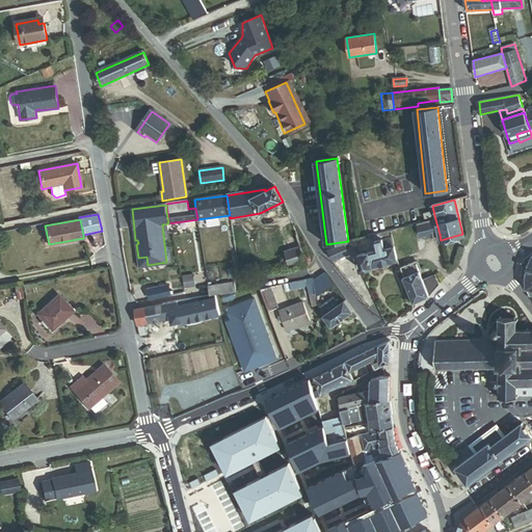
[(426,238),(440,234),(435,219),(418,223),(420,235),(425,234),(426,238)]
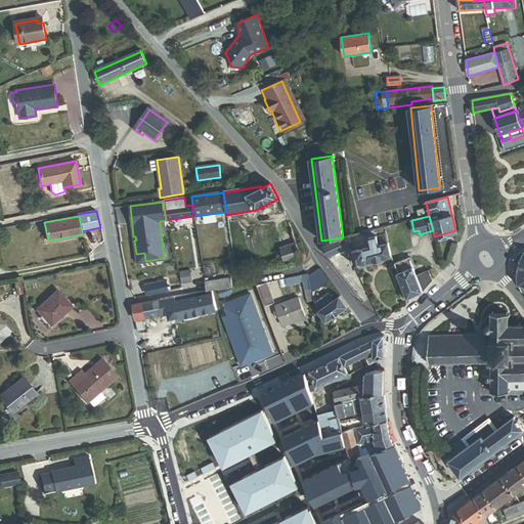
[(166,220),(160,221),(161,230),(170,229),(170,228),(166,225),(166,220)]
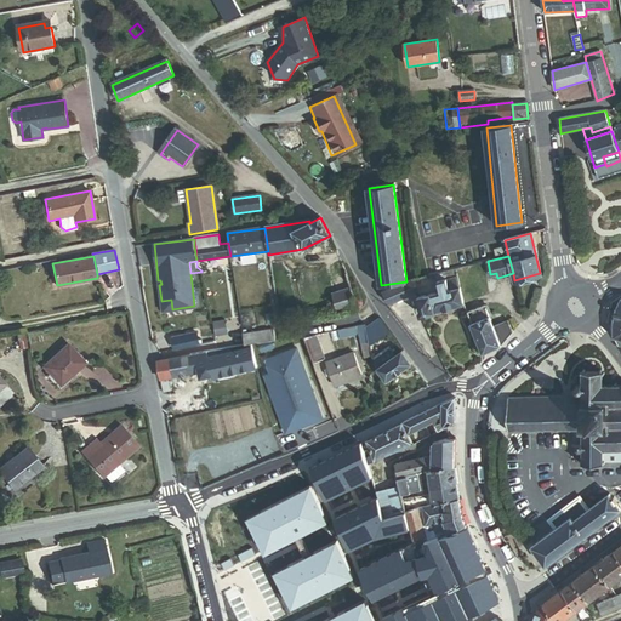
[(436,274),(437,281),(457,277),(456,268),(436,274)]
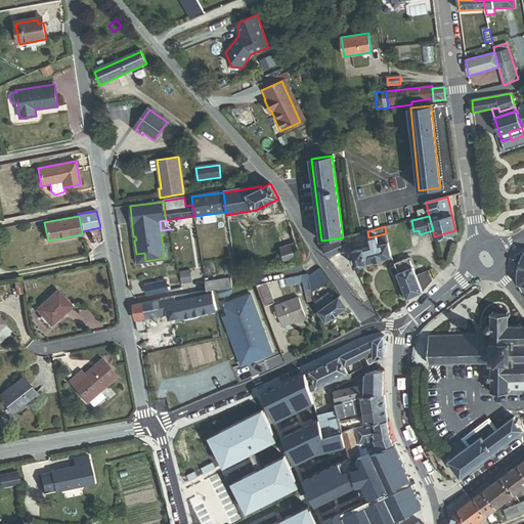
[(391,257),(391,255),(386,234),(386,233),(368,237),(369,243),(366,244),(367,249),(352,252),(355,266),(391,257)]
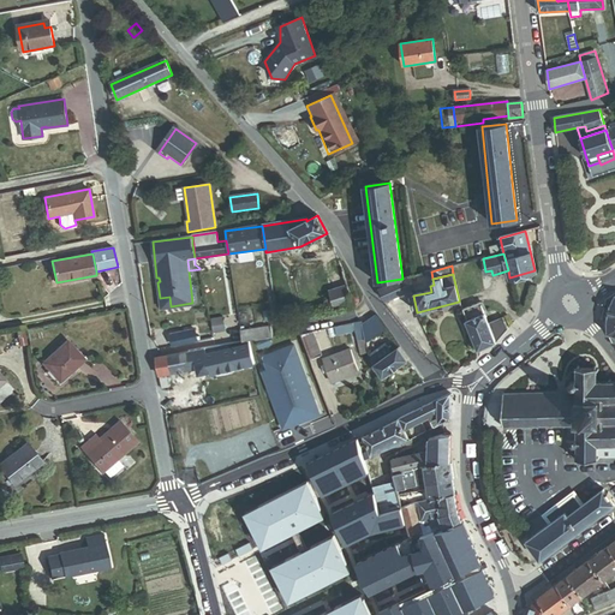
[(383,299),(386,303),(415,290),(410,276),(402,280),(380,288),(383,299)]
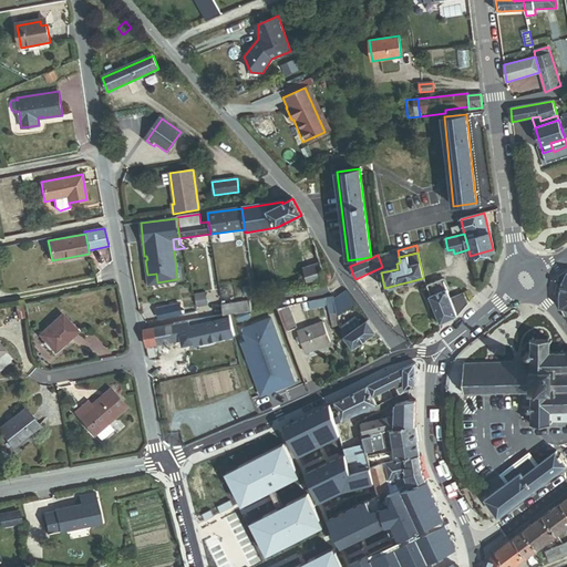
[(303,268),(308,285),(325,279),(320,263),(303,268)]
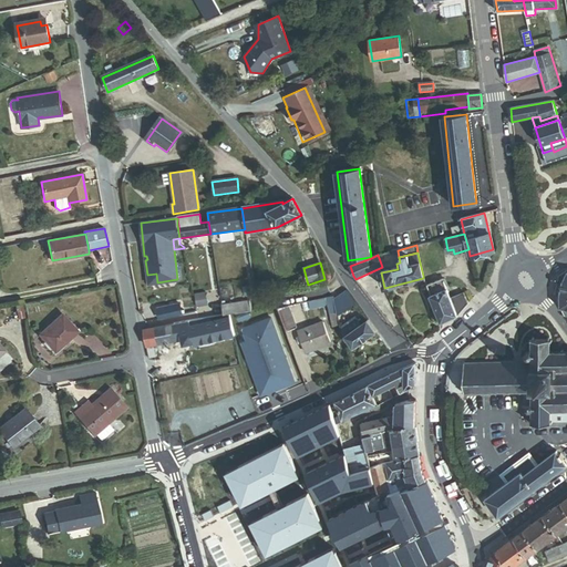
[(156,274),(147,275),(148,284),(157,282),(156,274)]
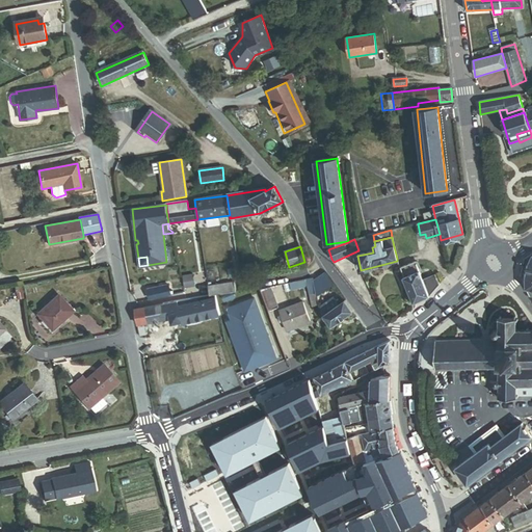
[(429,296),(439,286),(434,275),(422,280),(416,261),(399,267),(401,273),(413,303),(429,296)]
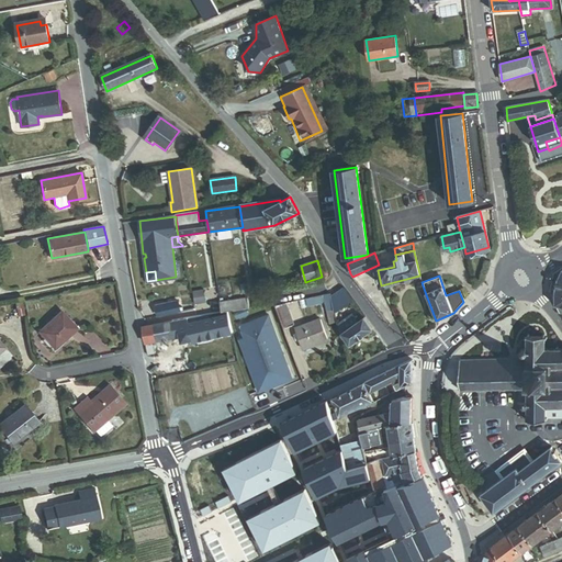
[(335,313),(352,301),(344,289),(332,296),(335,313)]
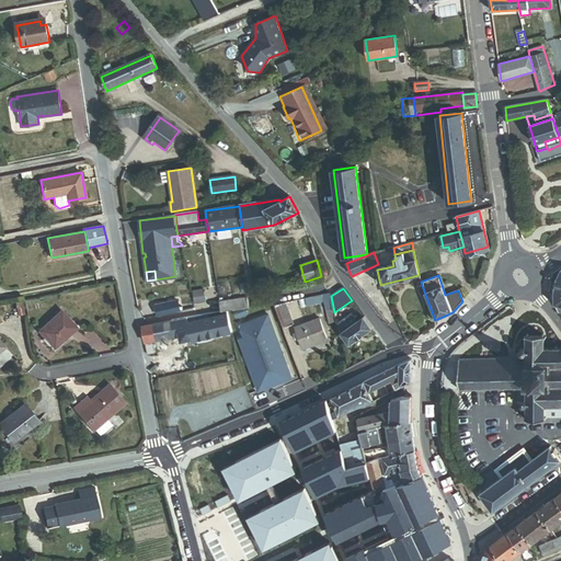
[(204,302),(201,290),(191,292),(193,305),(204,302)]
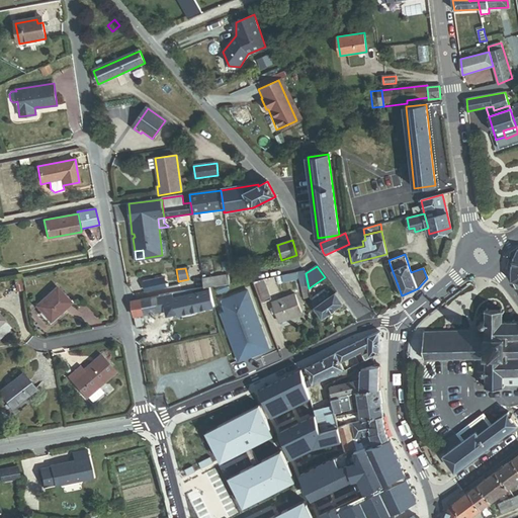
[(311,298),(309,288),(306,273),(305,270),(297,272),(304,299),(311,298)]
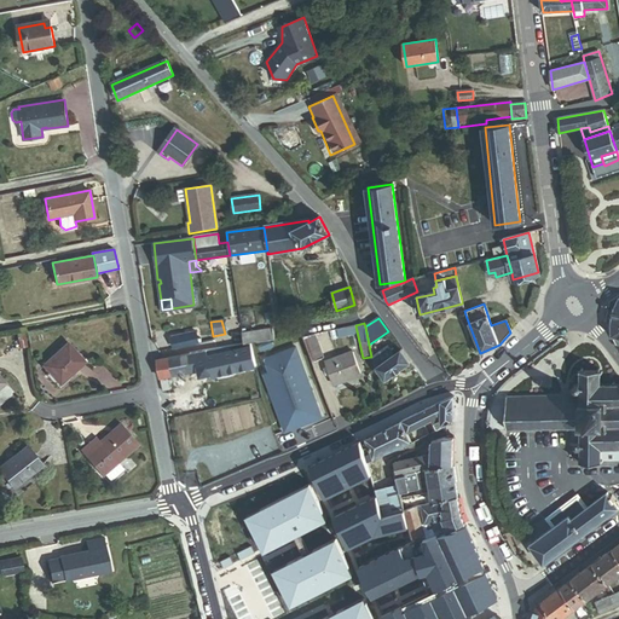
[(331,340),(347,337),(346,328),(329,330),(331,340)]
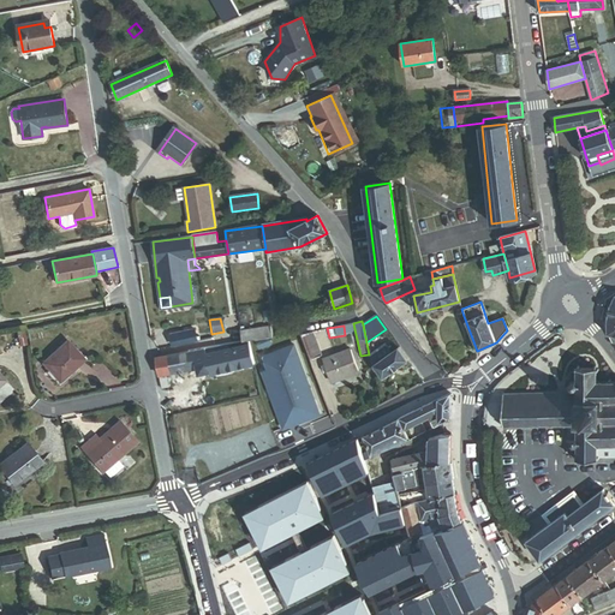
[(268,338),(272,338),(270,327),(240,332),(242,341),(250,341),(257,340),(268,338)]
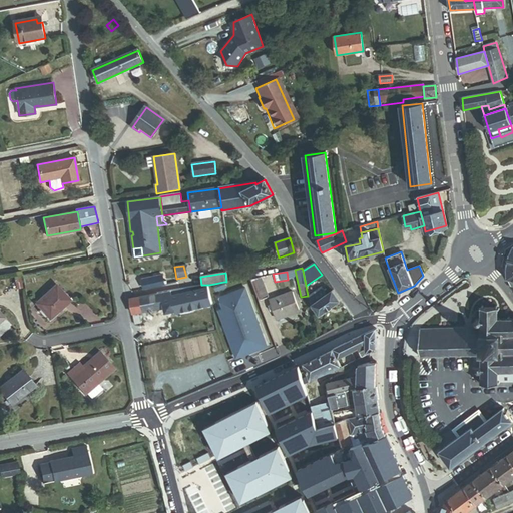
[(16,289),(22,288),(20,275),(13,277),(16,289)]
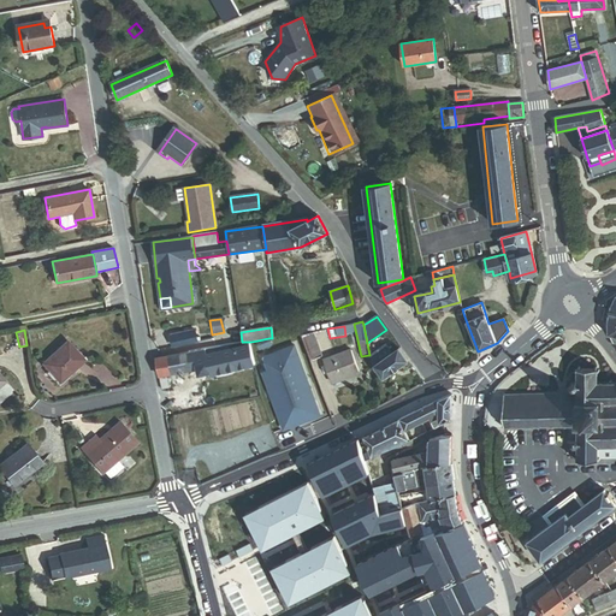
[(171,348),(211,341),(209,331),(169,338),(171,348)]
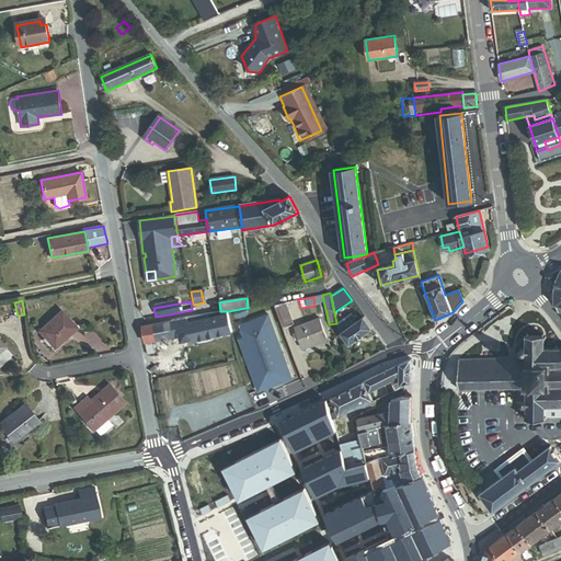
[(283,328),(293,324),(285,302),(274,305),(283,328)]
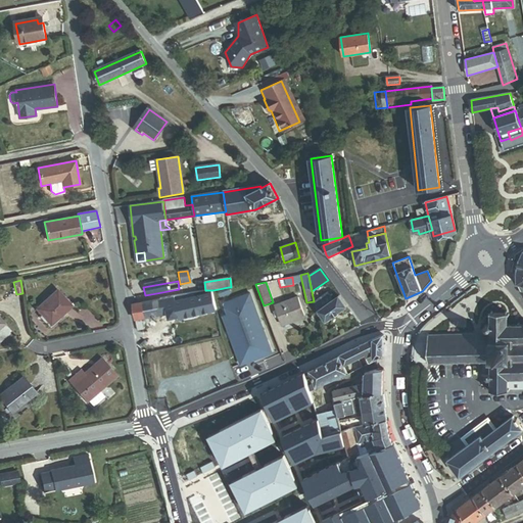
[(230,293),(228,287),(219,289),(222,296),(230,293)]
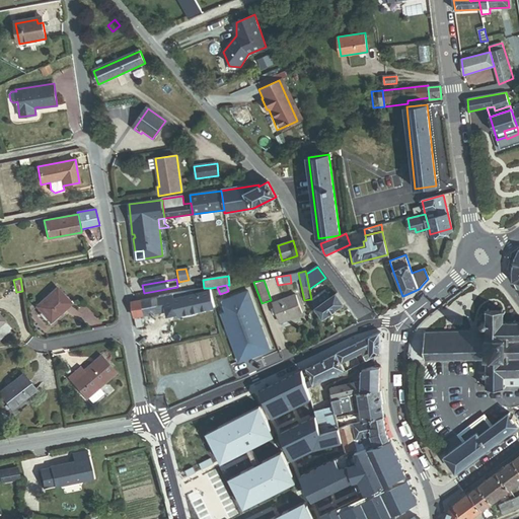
[(36,306),(51,321),(71,303),(57,288),(36,306)]
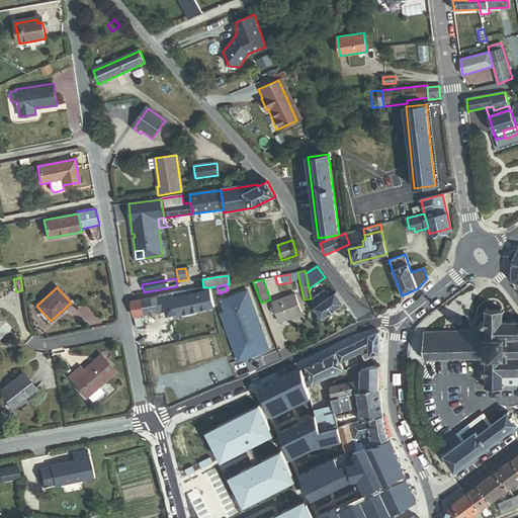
[(214,306),(210,287),(203,287),(132,300),(134,317),(140,316),(166,310),(167,315),(176,313),(177,315),(214,306)]
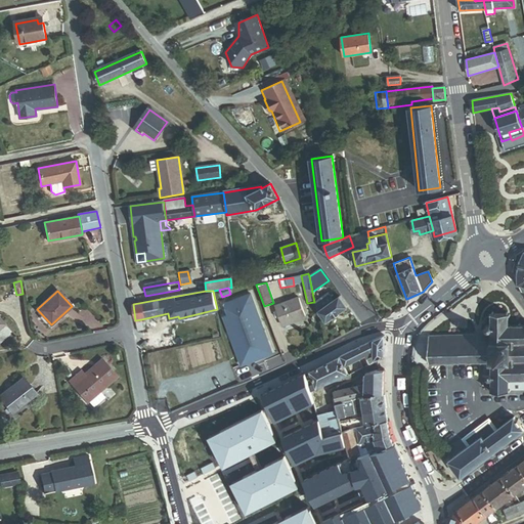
[(326,321),(347,307),(340,296),(334,300),(329,293),(316,301),(318,310),(326,321)]
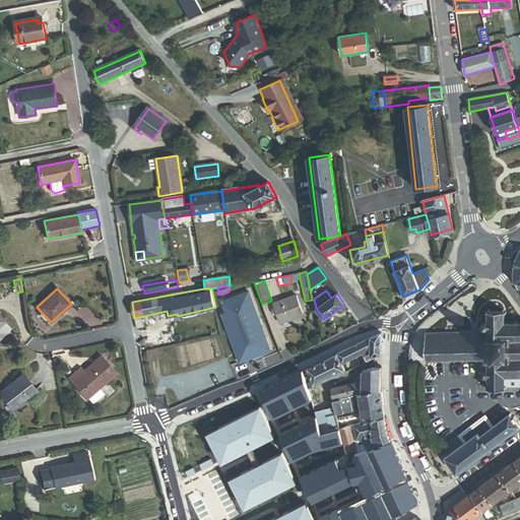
[(267,344),(248,291),(222,302),(226,313),(222,314),(241,362),(255,356),(265,352),(263,345),(265,344),(267,344)]
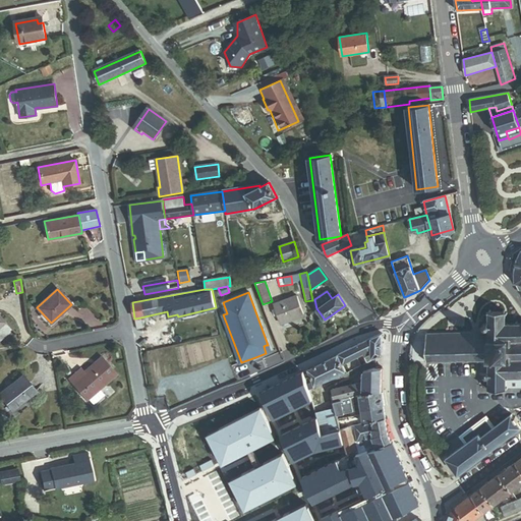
[(281,324),(303,315),(296,296),(274,304),(281,324)]
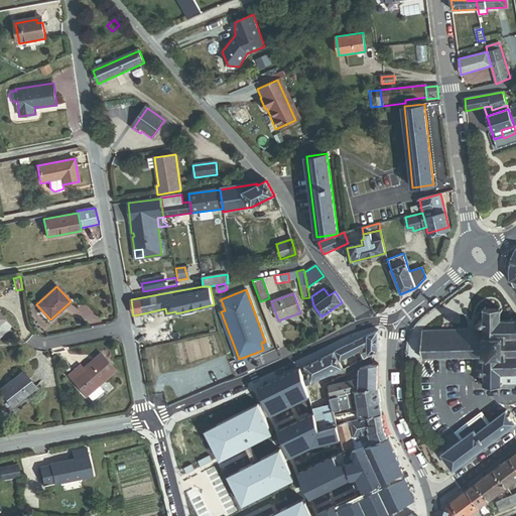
[(515,383),(515,319),(501,320),(501,312),(502,312),(502,309),(500,309),(500,307),(498,307),(498,309),(486,309),(486,307),(484,307),(484,309),(482,309),(482,311),(483,311),(483,320),(478,320),(478,324),(477,324),(477,330),(422,330),(422,360),(424,359),(424,357),(433,357),(433,360),(436,360),(436,357),(464,357),(464,360),(466,360),(466,357),(473,357),(473,359),(476,360),(476,357),(478,357),(478,369),(476,369),(476,372),(479,372),(480,374),(484,374),(484,385),(485,385),(485,387),(487,387),(487,385),(499,385),(499,387),(501,387),(501,385),(502,385),(502,384),(515,383)]
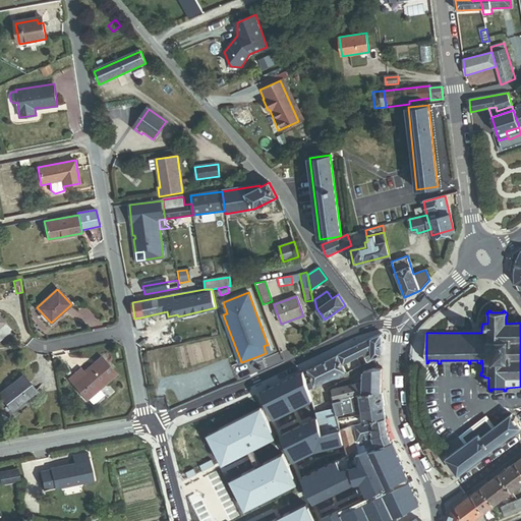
[(338,355),(343,364),(363,354),(367,362),(372,360),(372,358),(382,355),(382,345),(382,334),(338,355)]
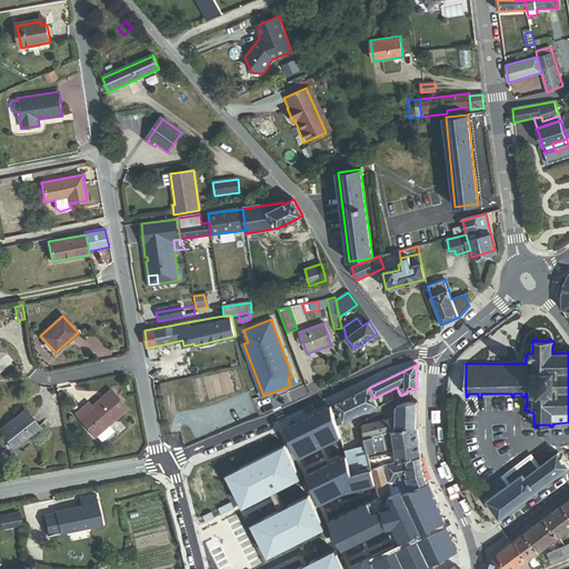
[(337,403),(346,420),(377,405),(375,398),(369,388),(337,403)]
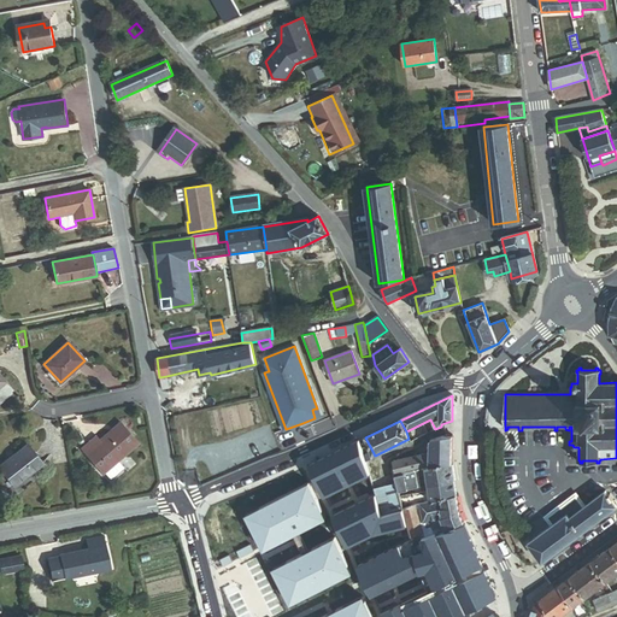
[(117,462),(137,444),(119,423),(99,440),(95,436),(81,450),(103,475),(104,474),(109,480),(123,468),(117,462)]
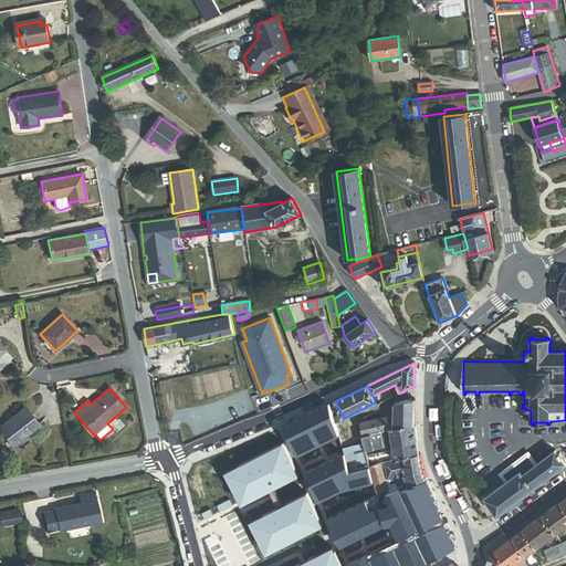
[(391,429),(415,426),(415,411),(415,399),(406,400),(395,405),(394,416),(360,422),(363,436),(379,431),(391,429)]
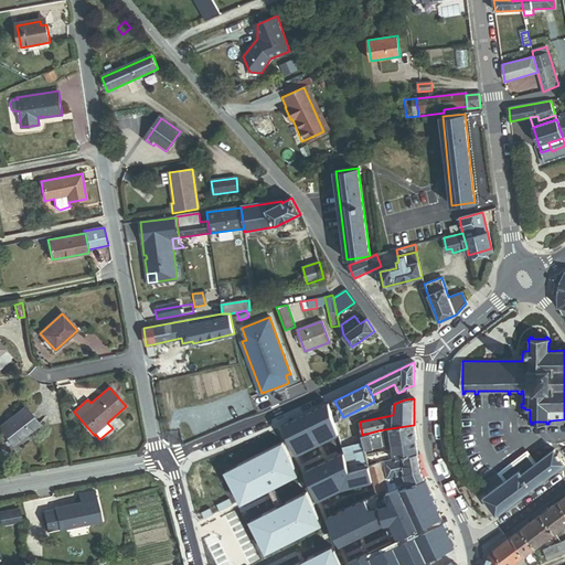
[(339,434),(336,424),(334,422),(332,414),(329,404),(315,409),(323,441),(339,434)]
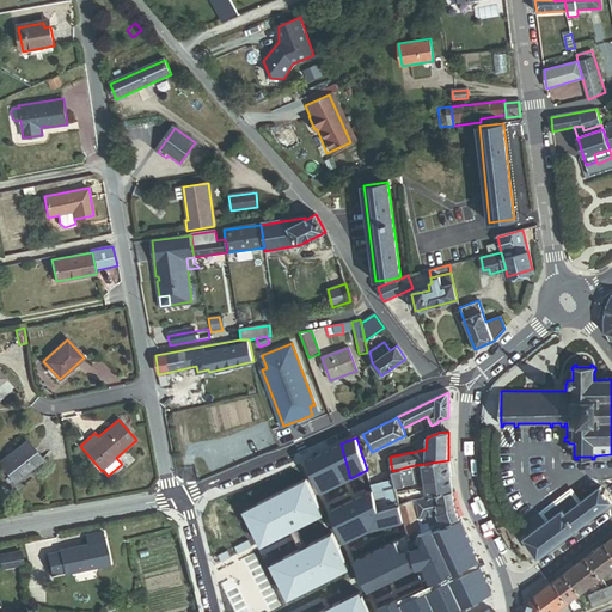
[(0,463),(0,464),(13,482),(41,460),(26,442),(0,463)]
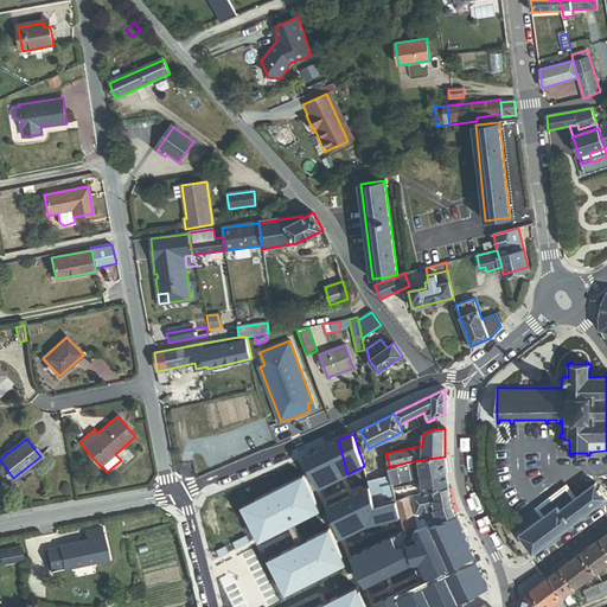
[(319,487),(347,474),(338,440),(305,457),(319,487)]
